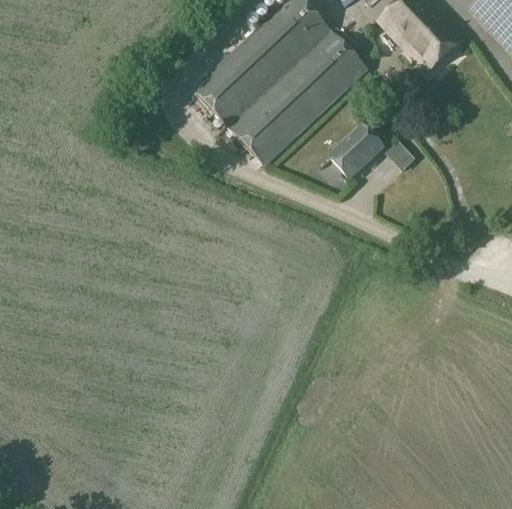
[(288,0),(193,89),(265,166),(368,70),(303,0),(288,0)]
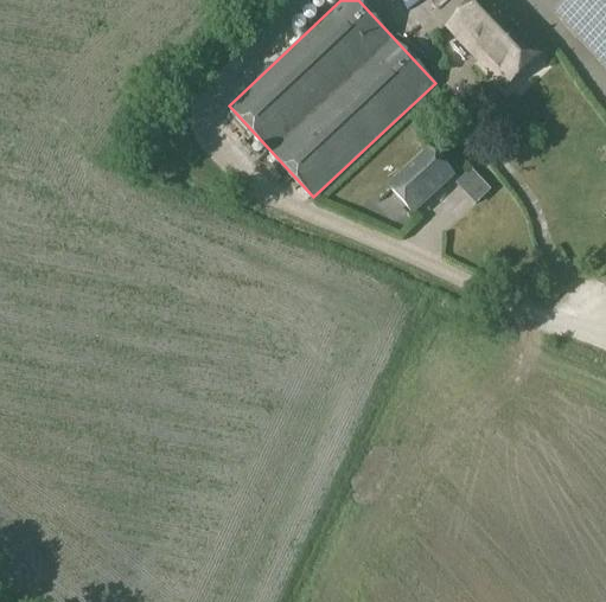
[(508,84),(549,45),(506,0),(476,0),(451,24),(508,84)]
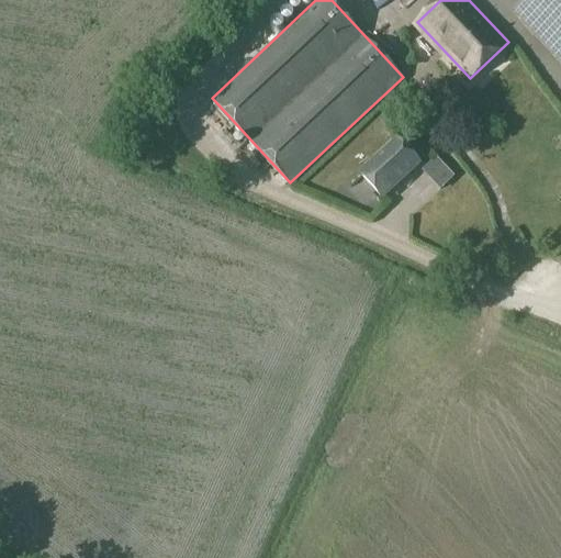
[(523,0),(514,9),(560,60),(560,0),(523,0)]
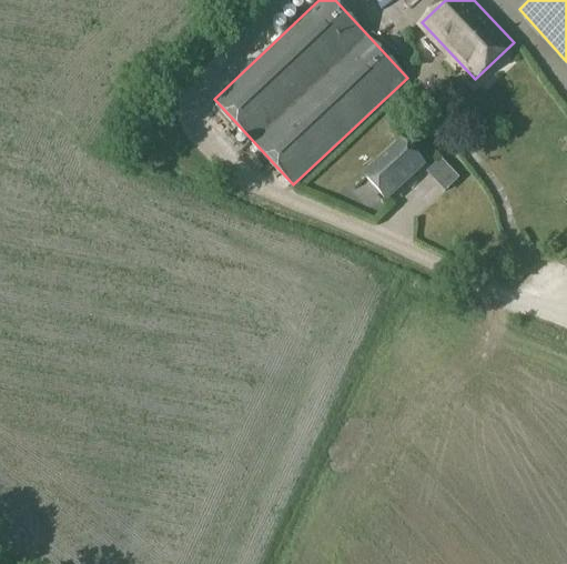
[(368,175),(391,198),(426,163),(404,141),(368,175)]
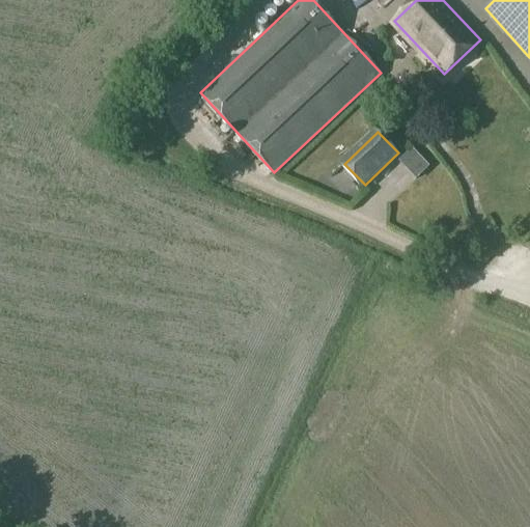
[(408,165),(421,153),(414,146),(401,159),(408,165)]
